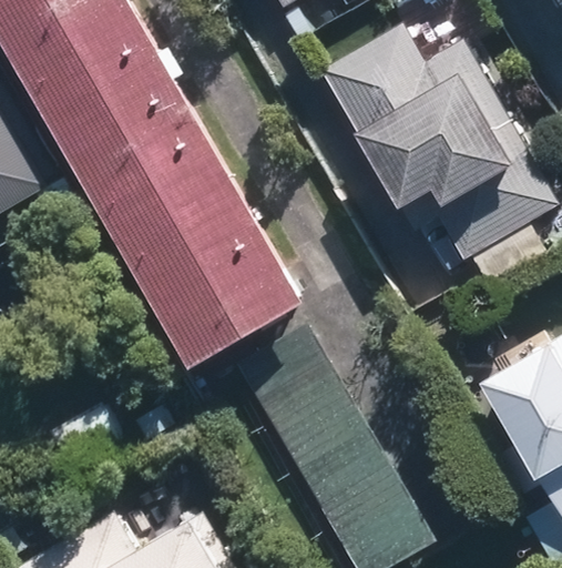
[(124,0),(0,0),(0,46),(187,369),(302,305),(124,0)]
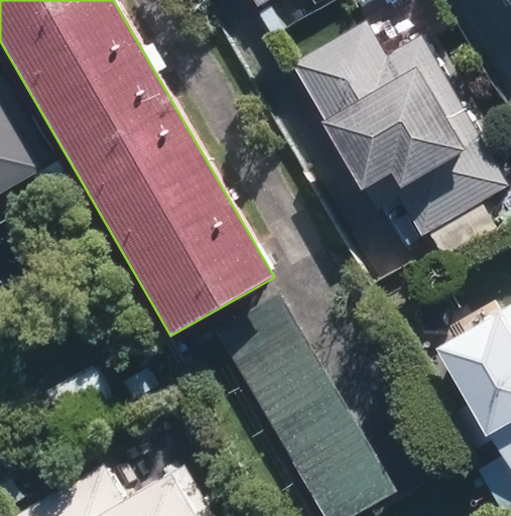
[(367,20),(289,63),(361,190),(388,175),(419,233),(507,184),(423,35),(387,55),(367,20)]
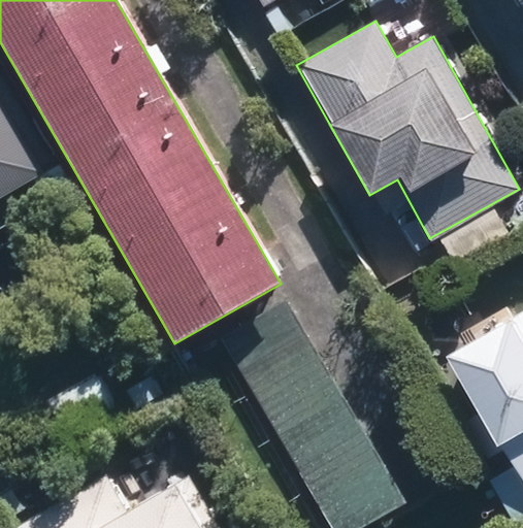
[(0,200),(43,176),(0,101),(0,200)]
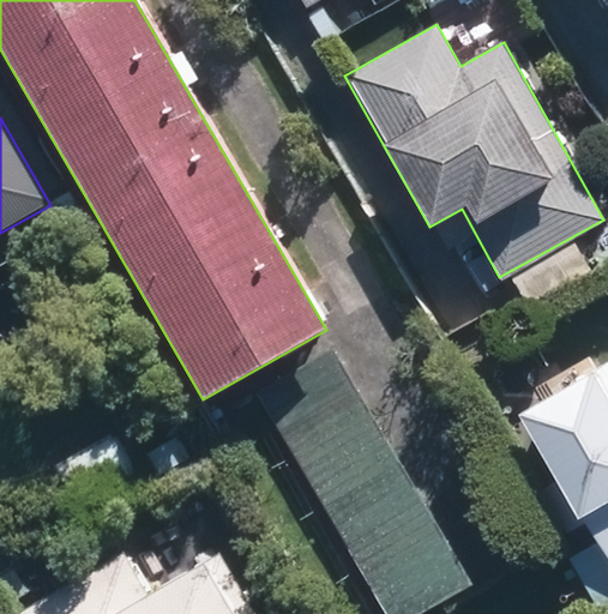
[(253,381),(380,613),(404,613),(465,581),(332,338),(253,381)]
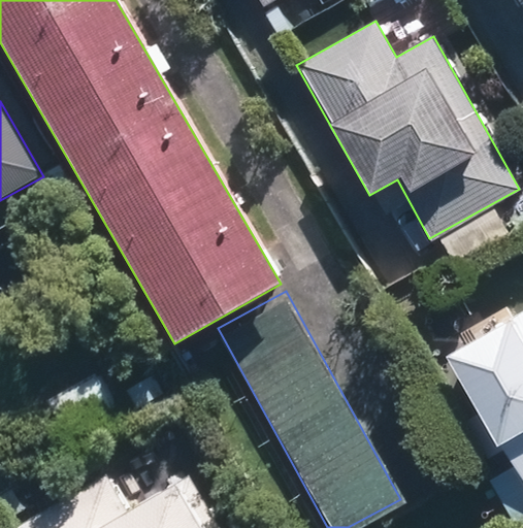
[(522,310),(502,322),(522,358),(522,403),(488,424),(522,488),(522,310)]
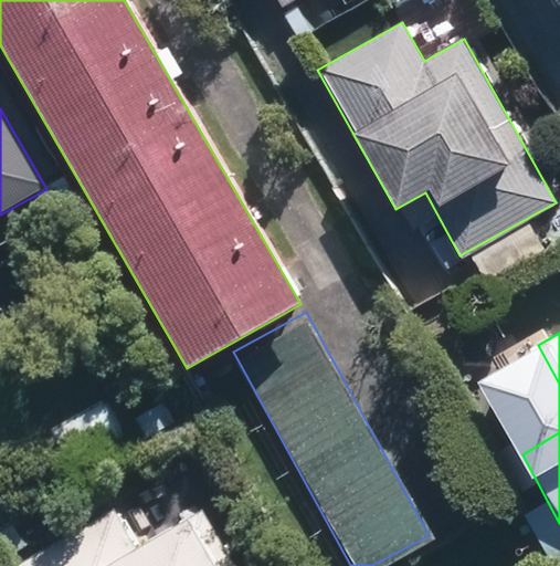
[(217,565),(188,517),(133,552),(114,513),(17,559),(20,565),(217,565)]
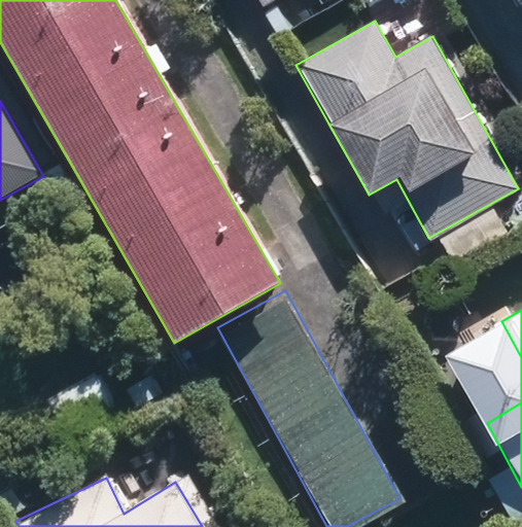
All buildings are outlined.
